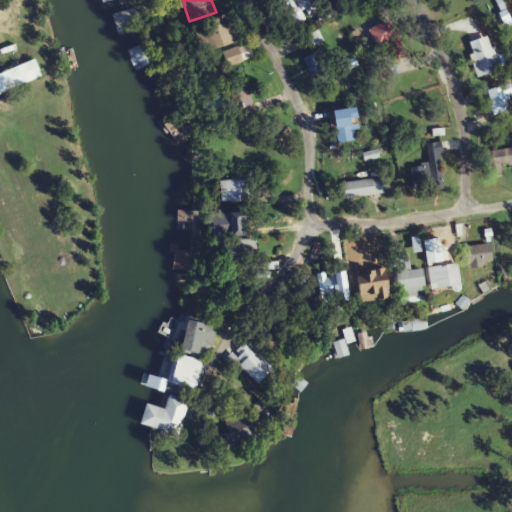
[(314,0),(274,0),(285,23),(318,9),(314,0)]
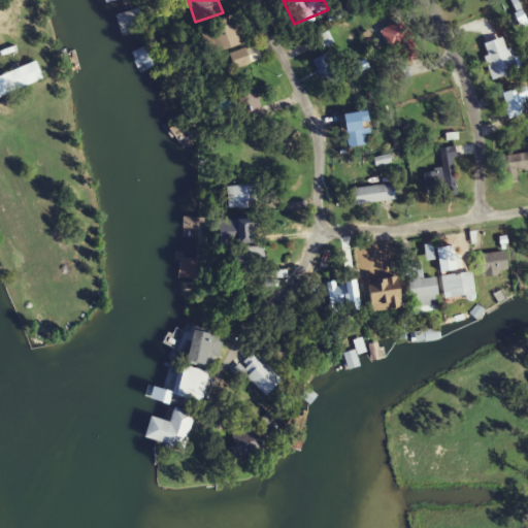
[(114,41),(138,33),(128,9),(109,20),(114,41)]
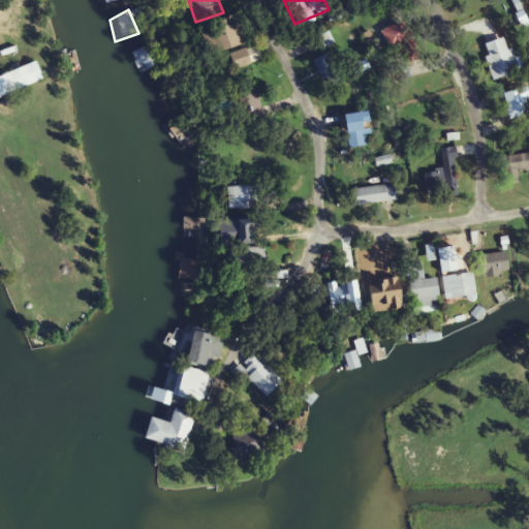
[(203,27),(214,56),(246,43),(235,16),(203,27)]
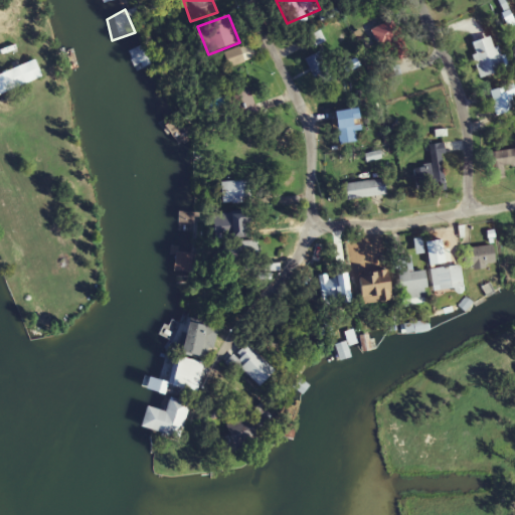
[(411,56),(393,20),(372,30),(390,66),(411,56)]
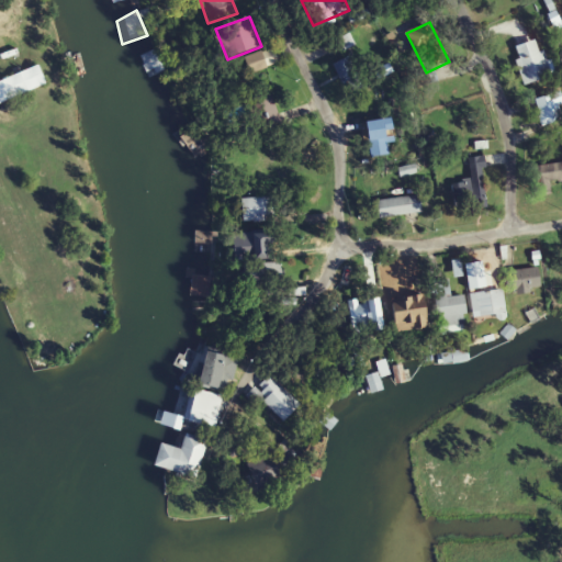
[(356,44),(349,34),(323,49),(329,60),(356,44)]
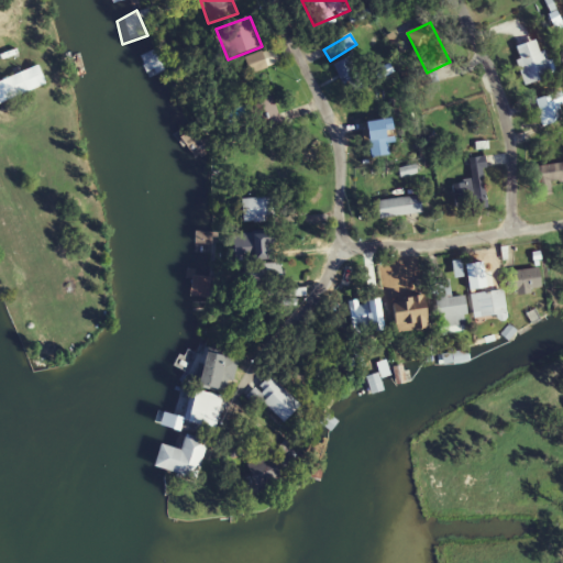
[(514,48),(527,87),(552,78),(540,40),(514,48)]
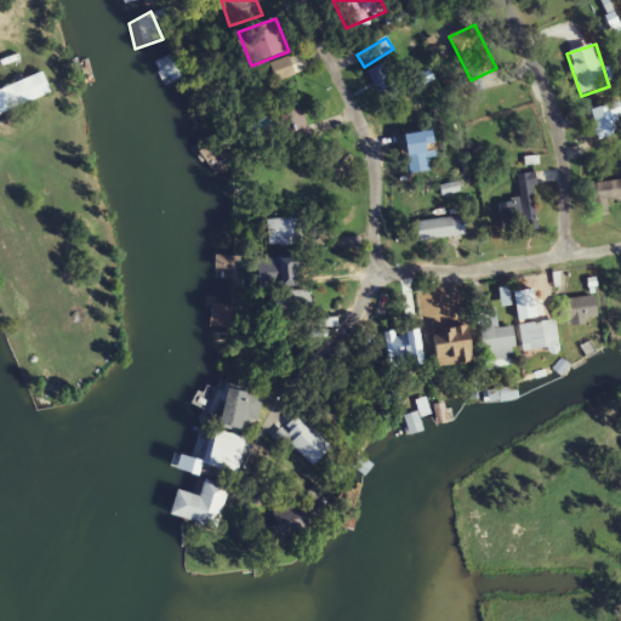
[(296,75),(289,57),(271,66),(278,83),(296,75)]
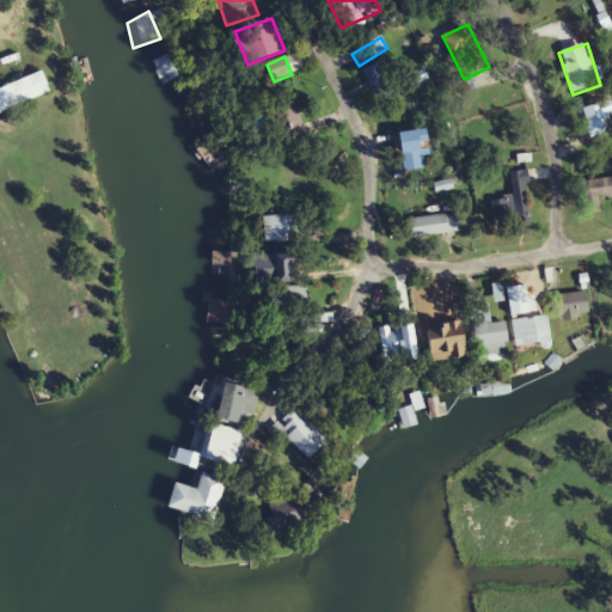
[(179,79),(170,57),(151,67),(160,89),(179,79)]
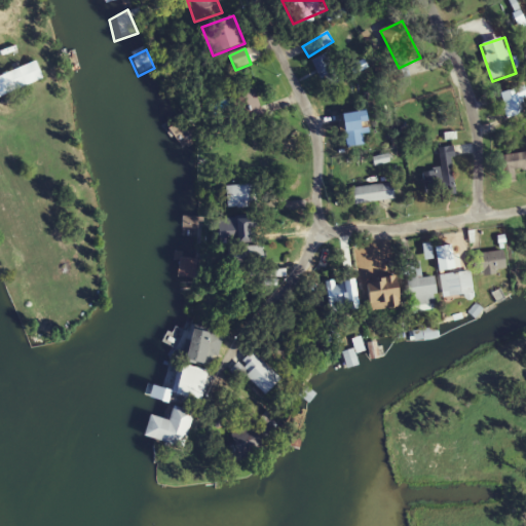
[(320,80),(330,77),(332,85),(338,83),(329,54),(312,60),(320,80)]
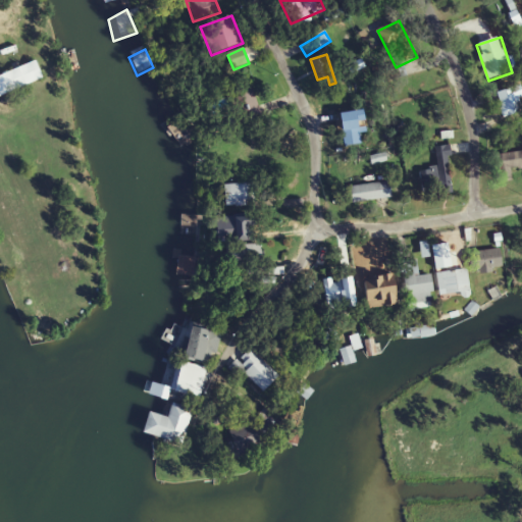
[(0,96),(43,79),(36,61),(0,75),(0,96)]
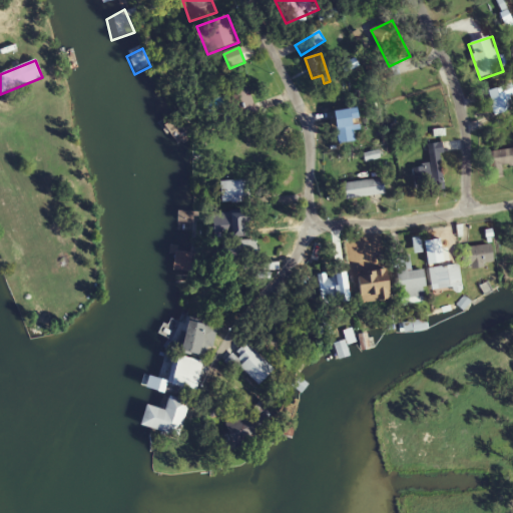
[(495,115),(512,111),(512,105),(511,97),(512,96),(512,85),(490,90),(495,115)]
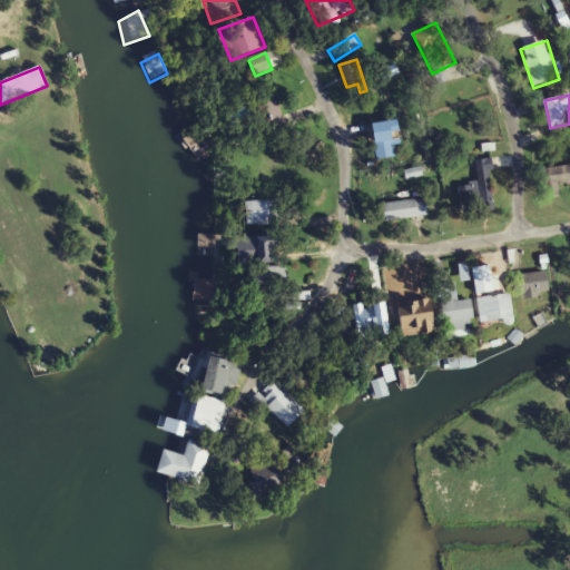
[(259,100),(269,128),(284,124),(274,96),(259,100)]
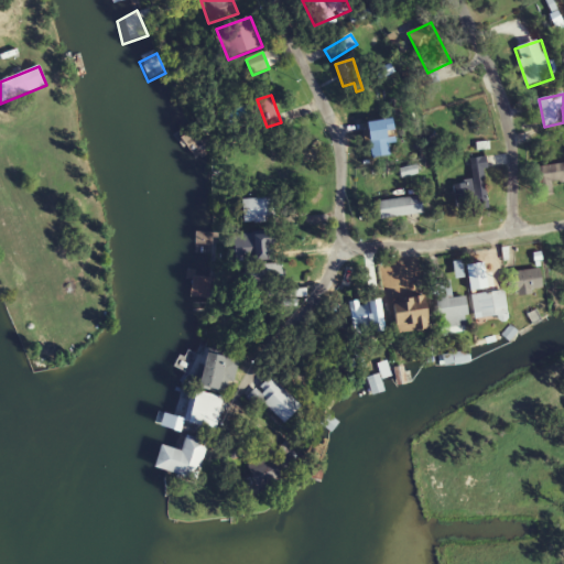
[(389,158),(388,121),(368,122),(370,159),(389,158)]
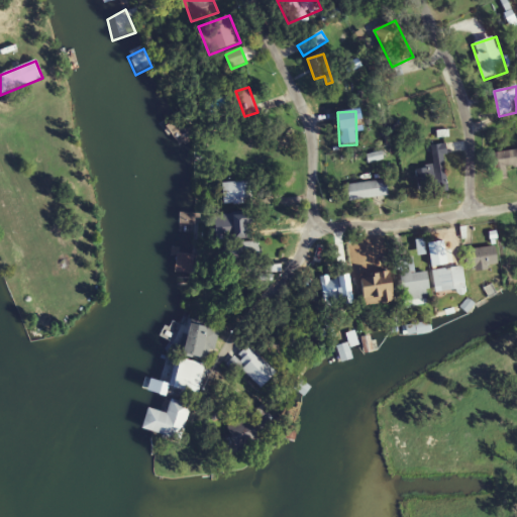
[(419,193),(447,191),(445,145),(432,145),(433,172),(417,174),(419,193)]
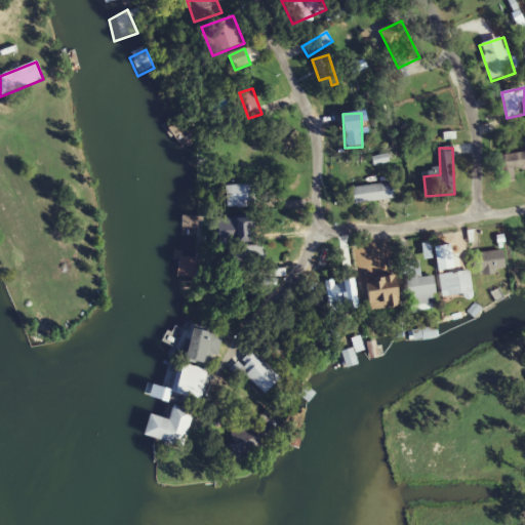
[(354,204),(394,200),(393,184),(352,188),(354,204)]
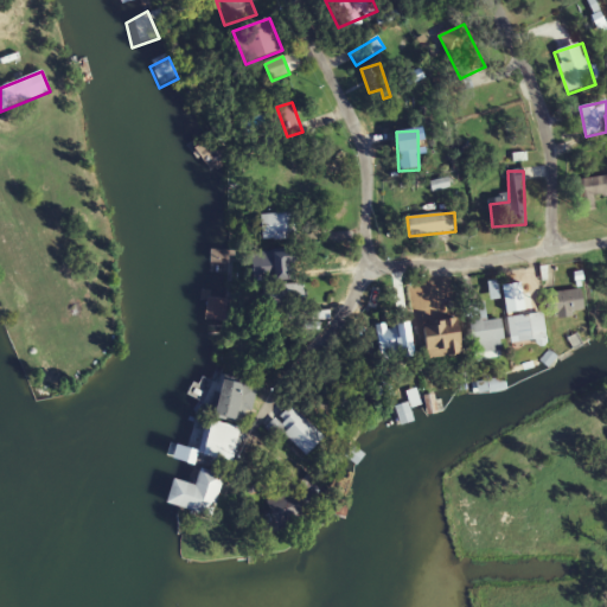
[(296,213),(260,213),(260,238),(296,238),(296,213)]
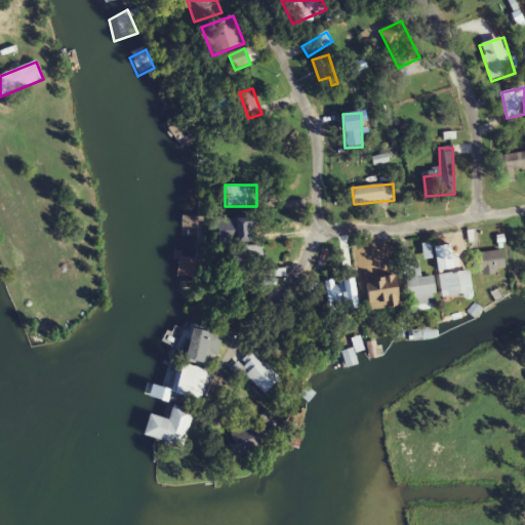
[(175,219),(203,220),(205,241),(175,240),(175,219)]
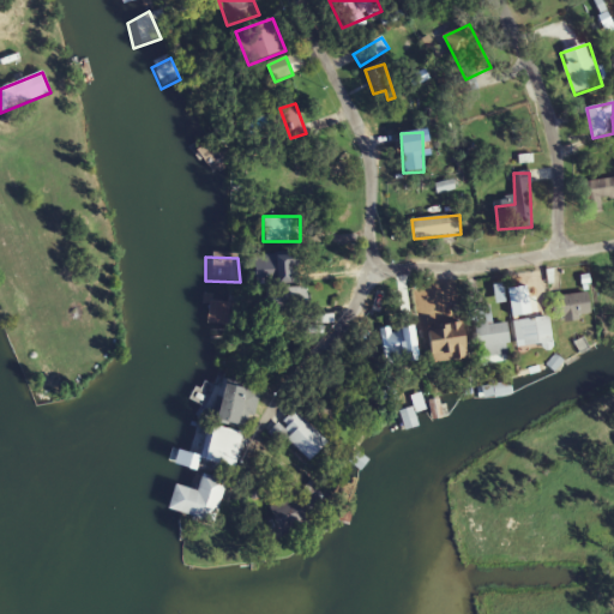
[(266,312),(308,312),(308,289),(266,289),(266,312)]
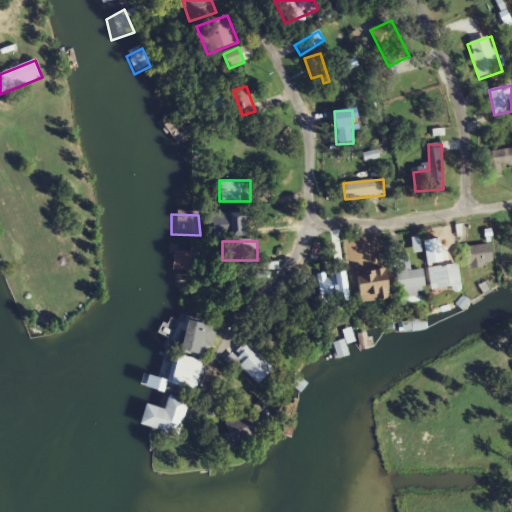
[(466,249),(471,269),(495,264),(490,244),(466,249)]
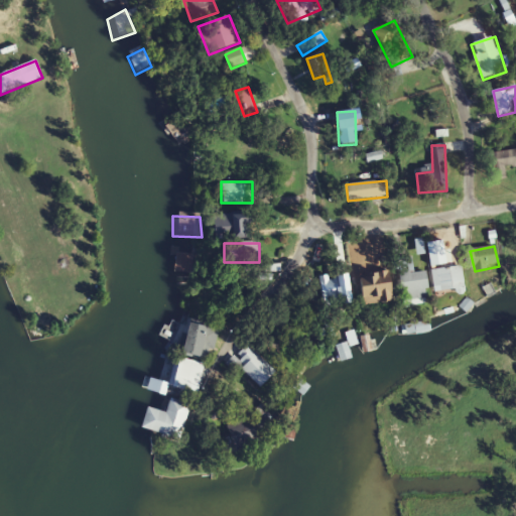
[(187,258),(187,279),(171,277),(172,258),(187,258)]
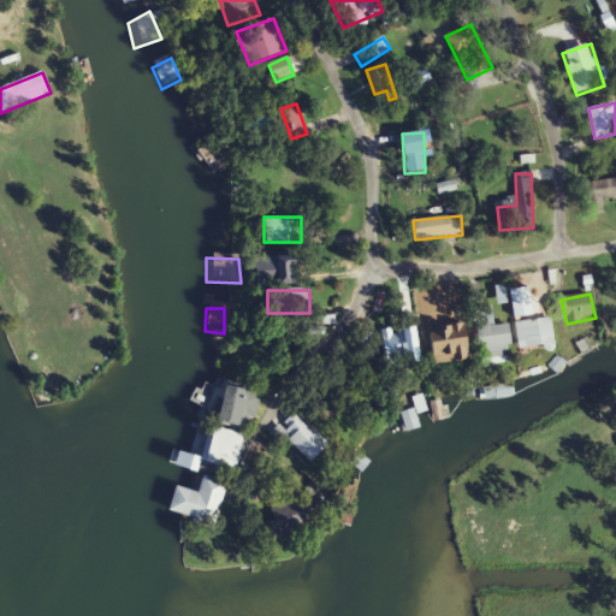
[(480,360),(511,357),(509,325),(495,326),(492,308),(468,311),(471,325),(478,325),(480,360)]
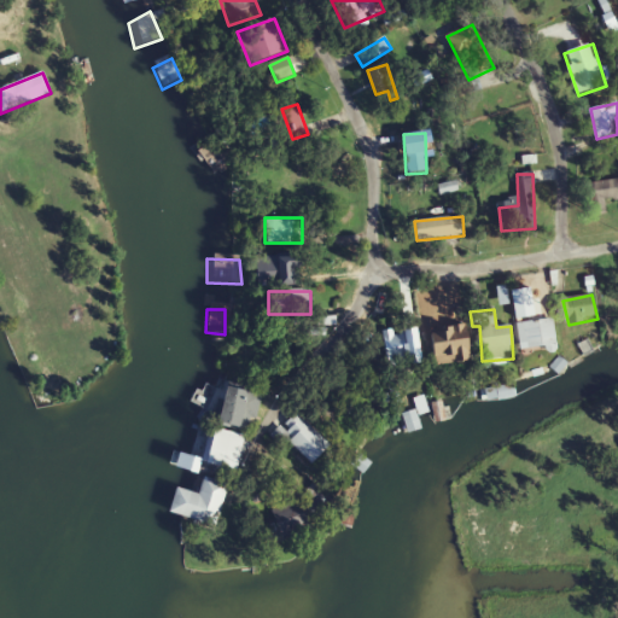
[(517,324),(520,350),(557,347),(554,320),(517,324)]
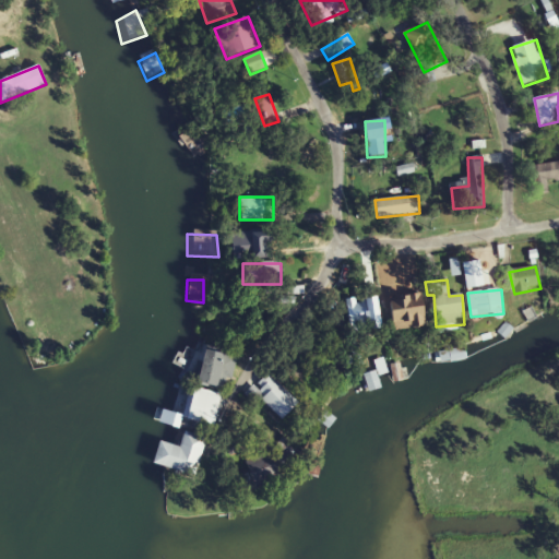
[(404,318),(411,298),(390,290),(383,310),(404,318)]
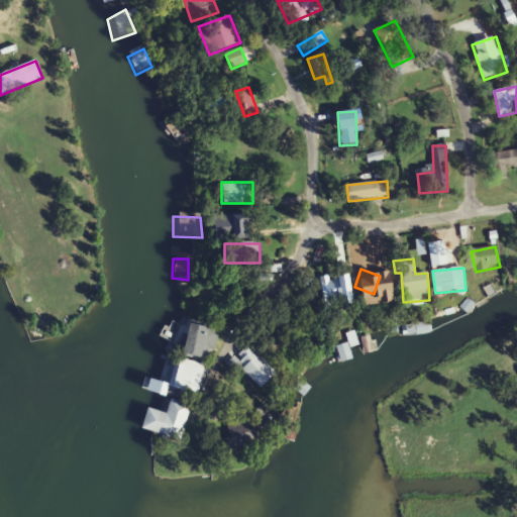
[(339,289),(339,278),(326,279),(327,290),(339,289)]
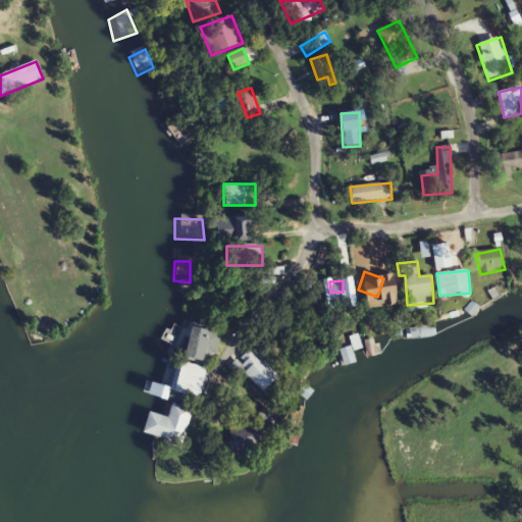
[(434,340),(409,346),(408,331),(431,326),(434,340)]
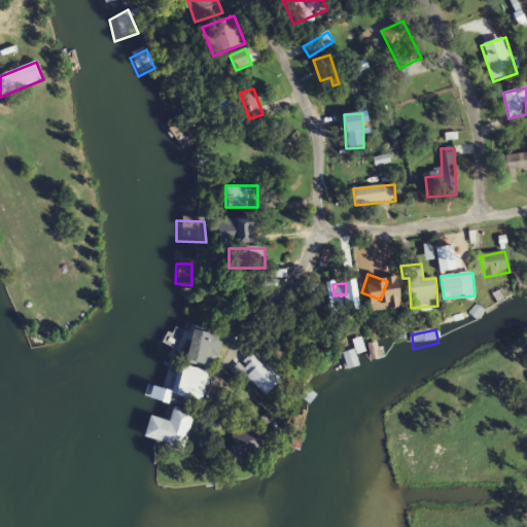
[(223,347),(211,330),(203,337),(201,334),(182,347),(200,372),(211,363),(207,358),(223,347)]
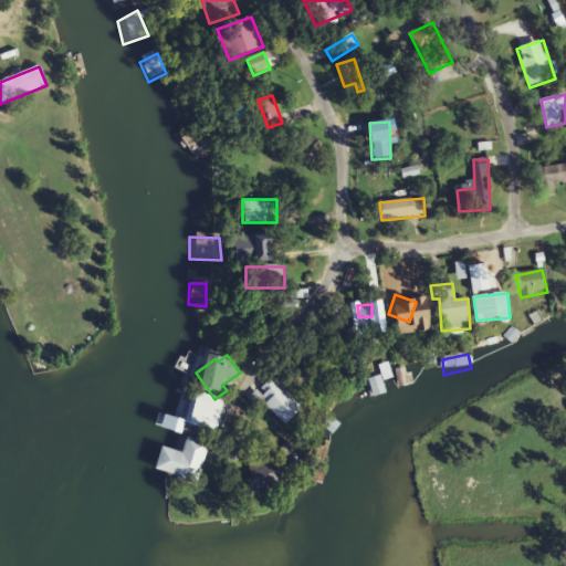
[(285,427),(302,410),(271,378),(253,396),(285,427)]
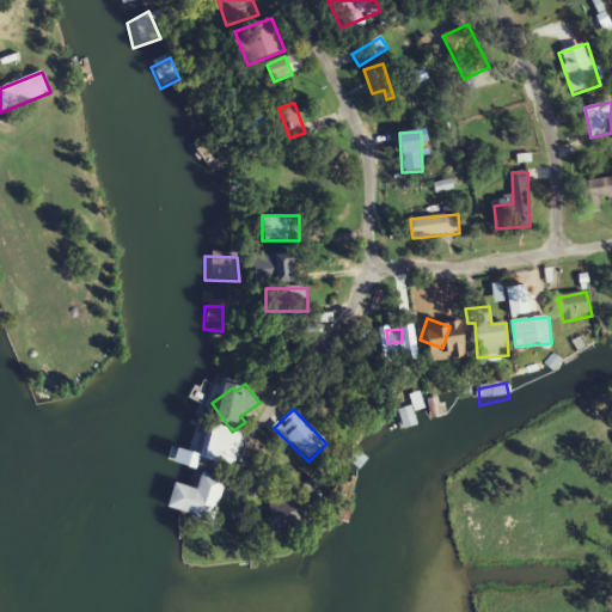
[(403,438),(416,430),(409,411),(395,418),(403,438)]
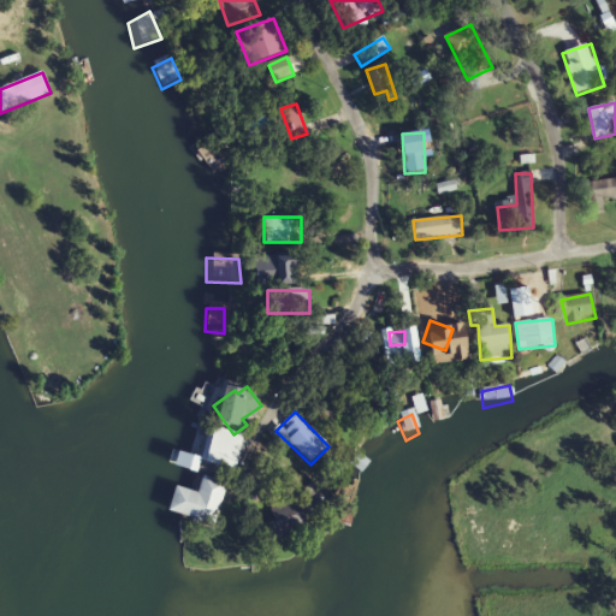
[(234,472),(244,437),(218,428),(207,462),(234,472)]
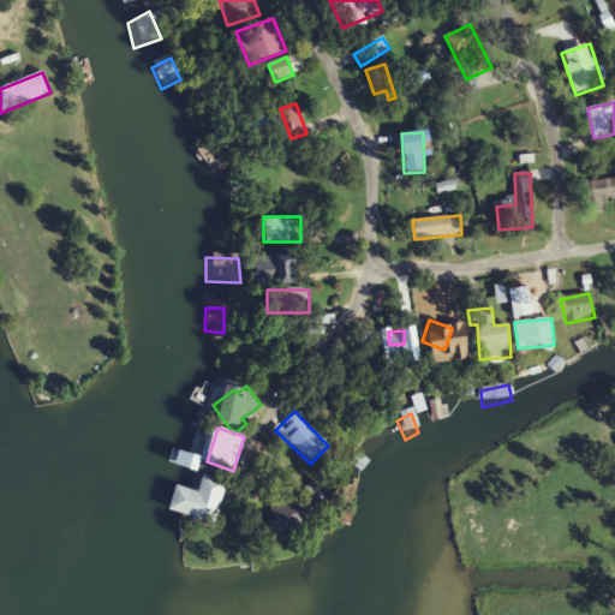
[(168,469),(198,479),(206,463),(171,455),(168,469)]
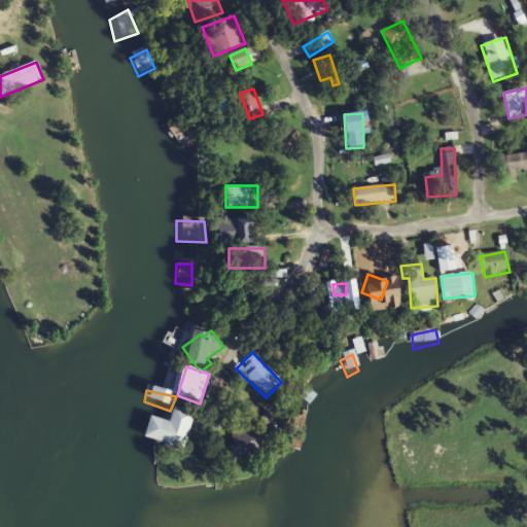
[(317,400),(308,393),(302,399),(309,410),(317,400)]
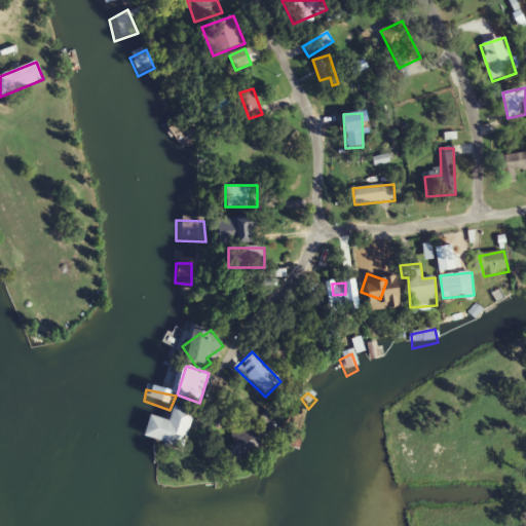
[(195,421),(188,456),(149,446),(155,424),(170,426),(175,415),(195,421)]
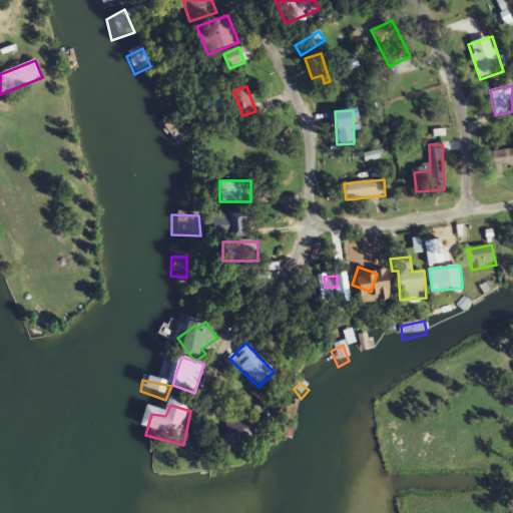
[(273,435),(267,414),(227,426),(233,446),(273,435)]
